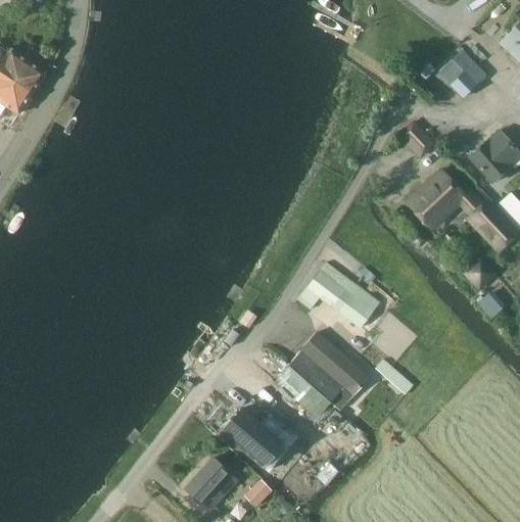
[(519,21),(504,39),(519,53),(519,21)]
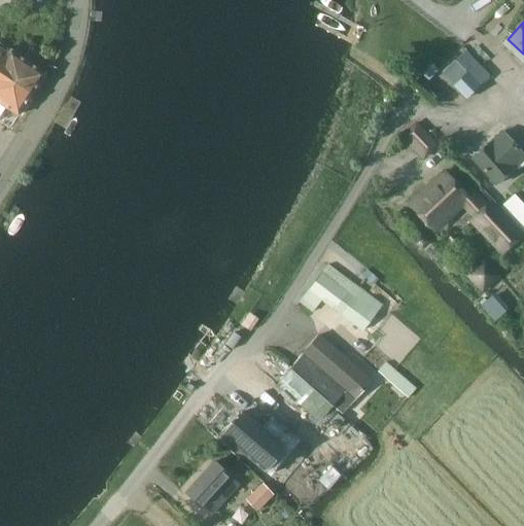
[(34,43),(26,57),(14,49),(12,53),(0,44),(0,70),(0,71),(34,97),(50,73),(36,63),(44,50),(34,43)]
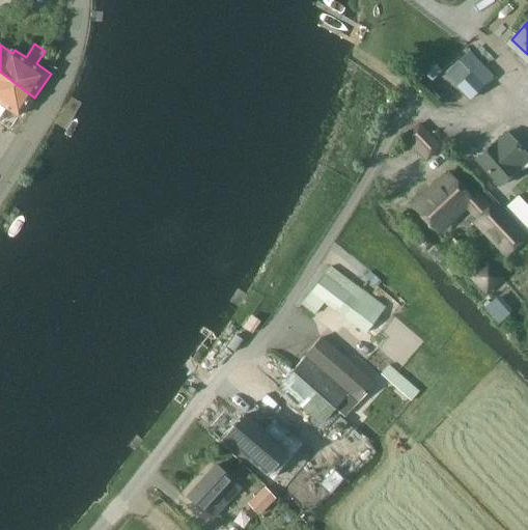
[(474,96),(499,73),(474,47),(449,71),(474,96)]
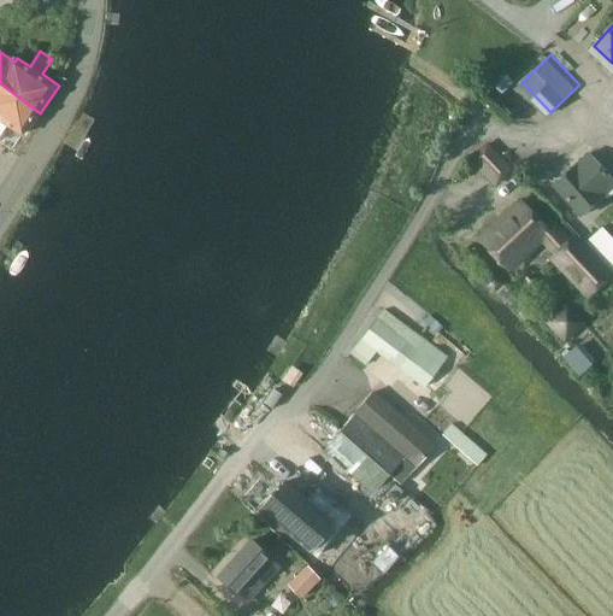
[(0,118),(25,136),(40,113),(0,83),(0,82),(0,118)]
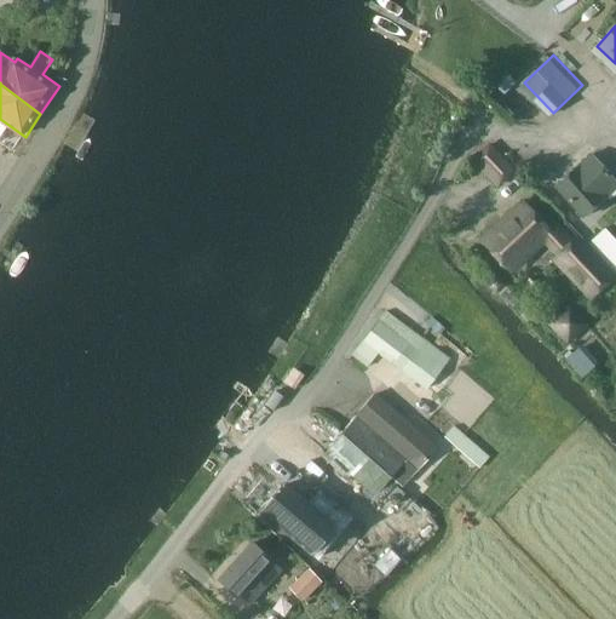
[(500,184),(516,170),(493,144),(477,160),(500,184)]
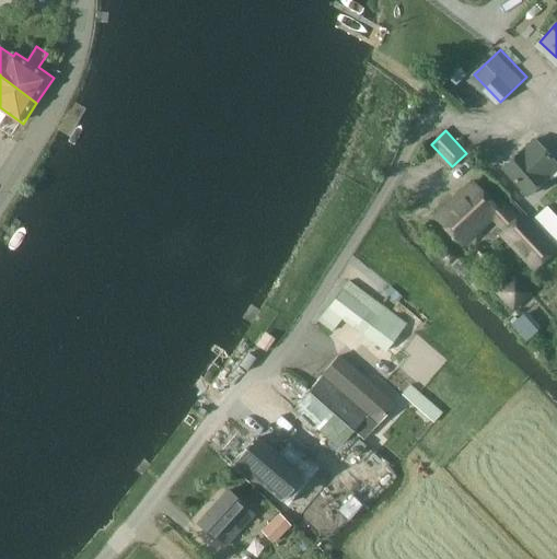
[(530,196),(556,172),(556,161),(536,138),(518,155),(514,155),(509,160),(509,163),(503,167),(530,196)]
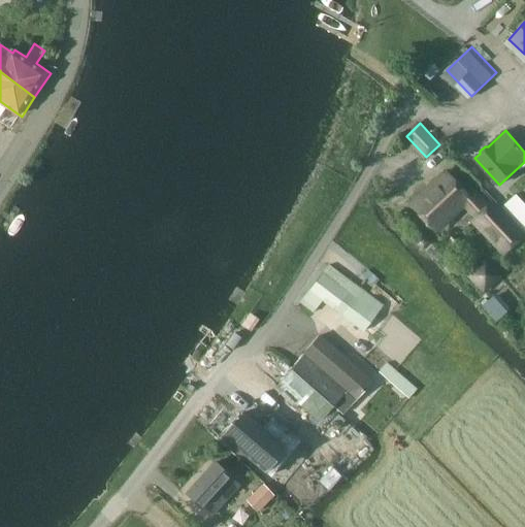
[(505,251),(522,235),(493,204),(489,208),(474,193),(468,198),(447,174),(416,204),(437,228),(464,203),(479,218),(477,220),(505,251)]
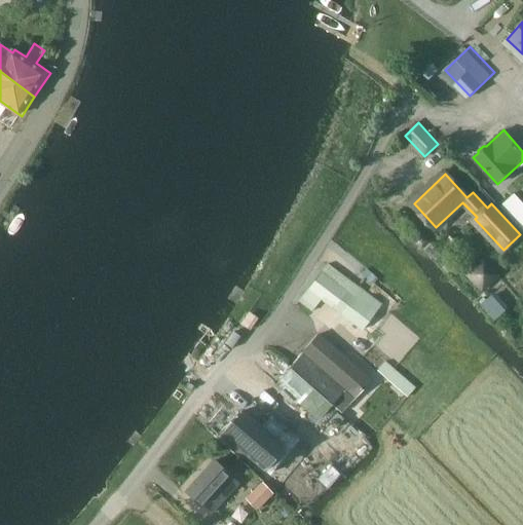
[(330,260),(300,298),(314,308),(324,296),(364,327),(383,302),(330,260)]
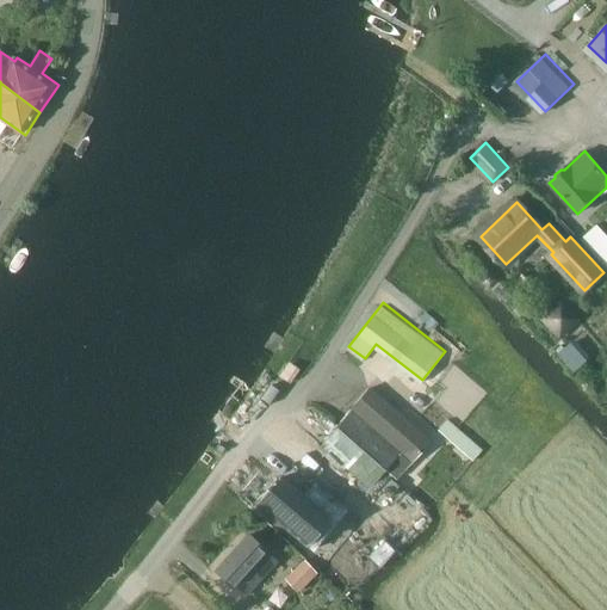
[(546,318),(562,334),(578,319),(563,302),(546,318)]
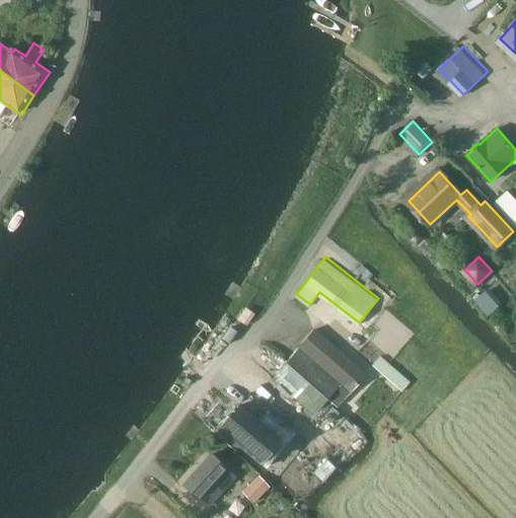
[(490,289),(477,301),(493,317),(505,306),(490,289)]
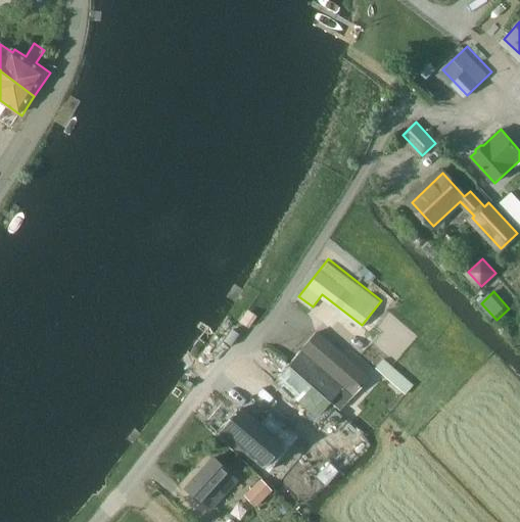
[(302,351),(289,367),(330,402),(337,409),(338,410),(370,379),(326,340),(311,358),(302,351)]
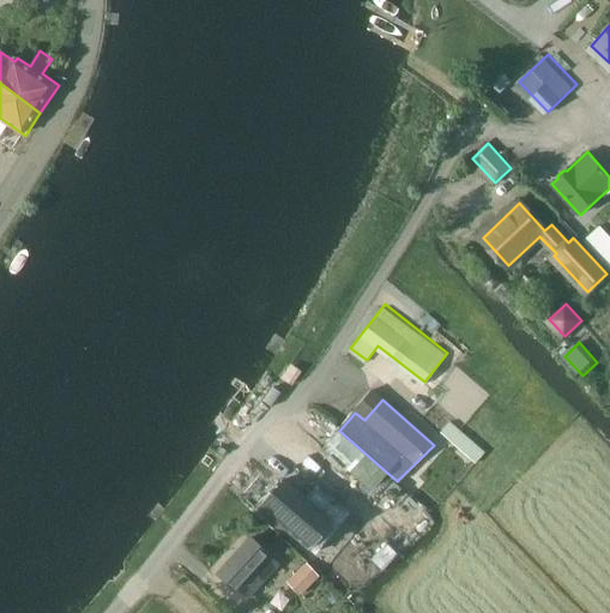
[(452,422),(442,433),(478,464),(488,454),(452,422)]
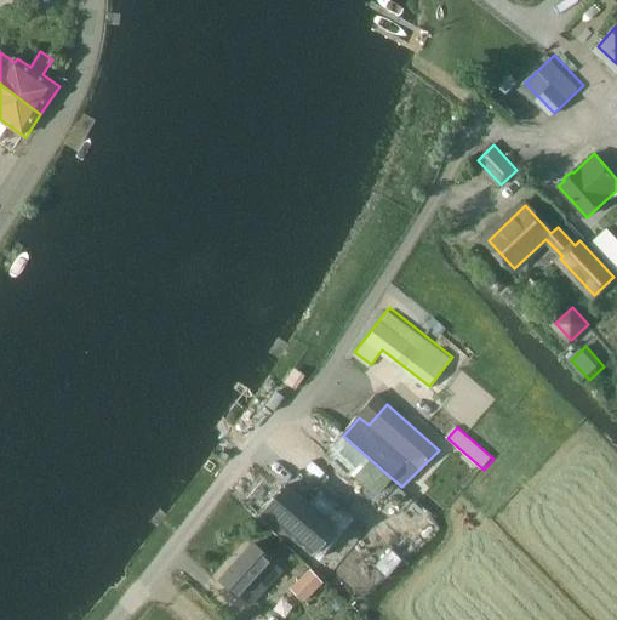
[(343,436),(327,454),(376,496),(384,502),(400,485),(392,478),(343,436)]
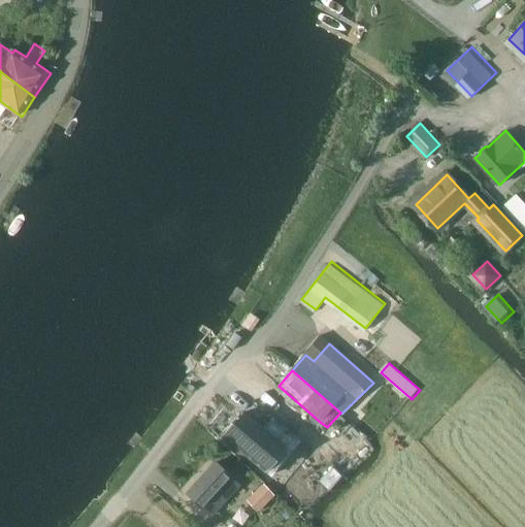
[(243,413),(226,434),(272,474),(302,439),(275,418),(264,430),(243,413)]
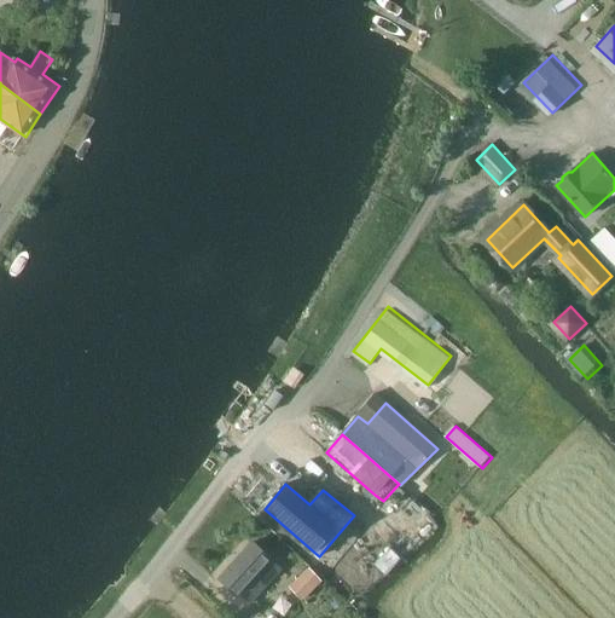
[(388,572),(405,554),(393,543),(413,523),(400,510),(364,549),(388,572)]
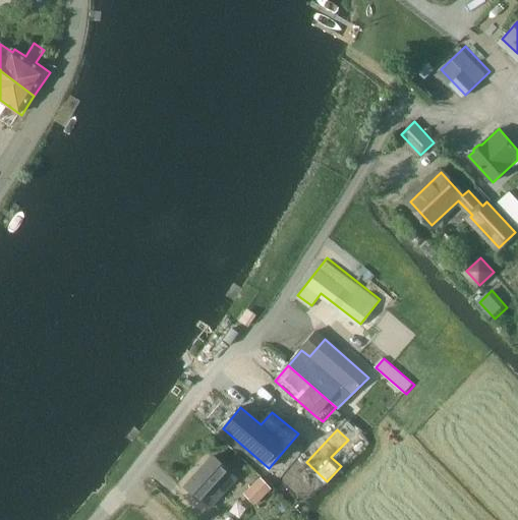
[(208,509),(236,479),(213,457),(184,486),(208,509)]
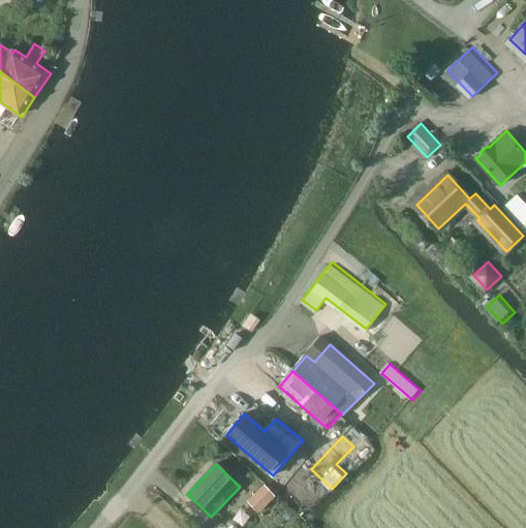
[(265,484),(247,500),(259,513),(276,495),(265,484)]
